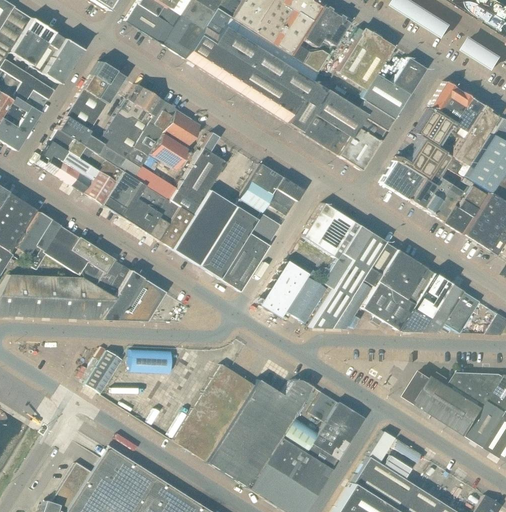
[(0,0),(0,29),(15,6),(5,0),(0,0)]
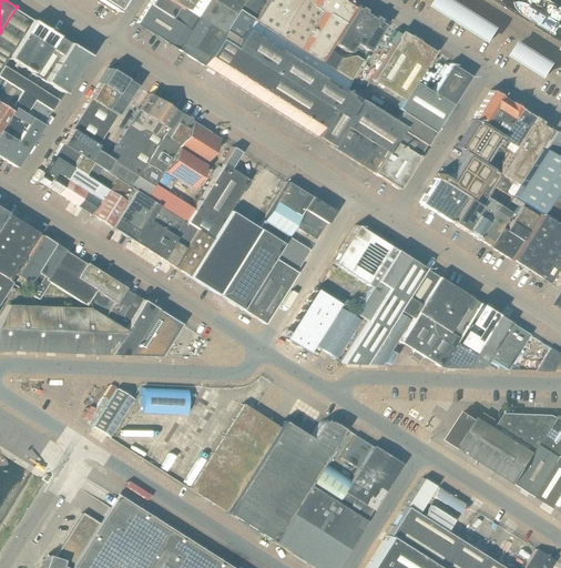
[(104,0),(123,11),(130,0),(104,0)]
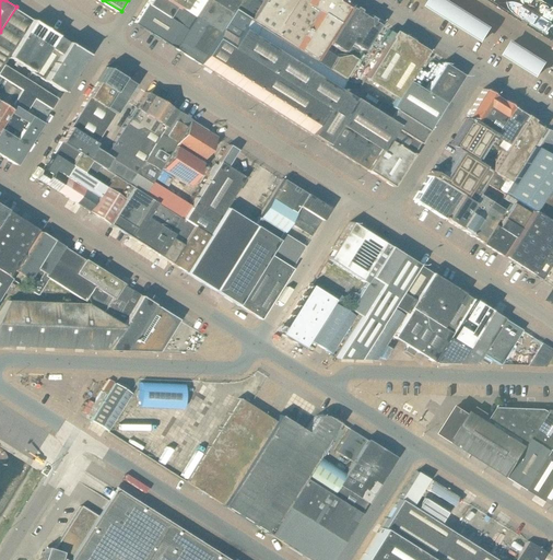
[(154,0),(140,23),(180,49),(192,31),(192,30),(193,26),(200,16),(185,7),(189,0),(154,0)]
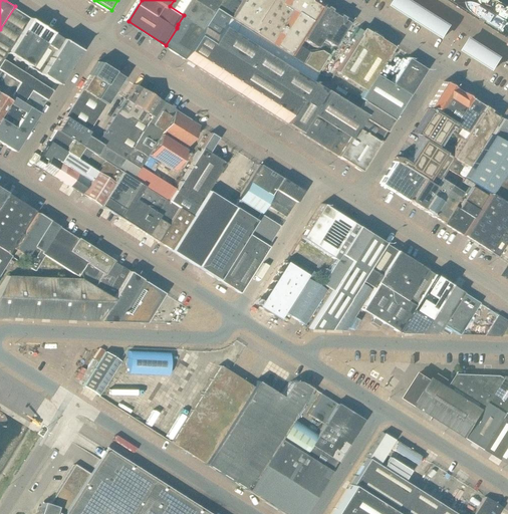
[(174,0),(170,6),(184,15),(206,29),(220,8),(224,0),(174,0)]
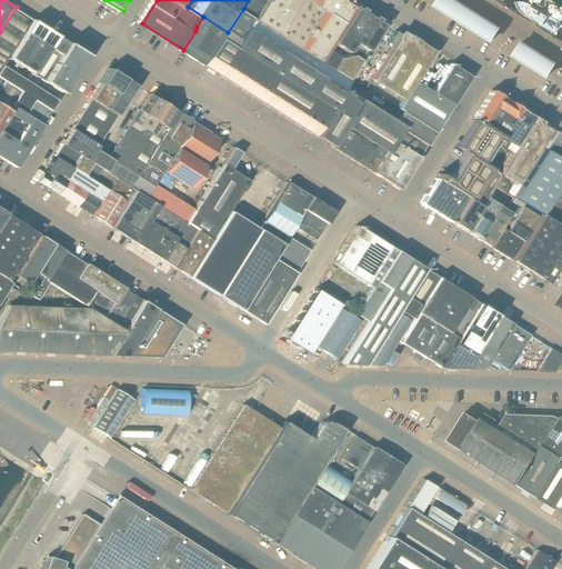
[(248,0),(243,9),(260,19),(272,0),(248,0)]
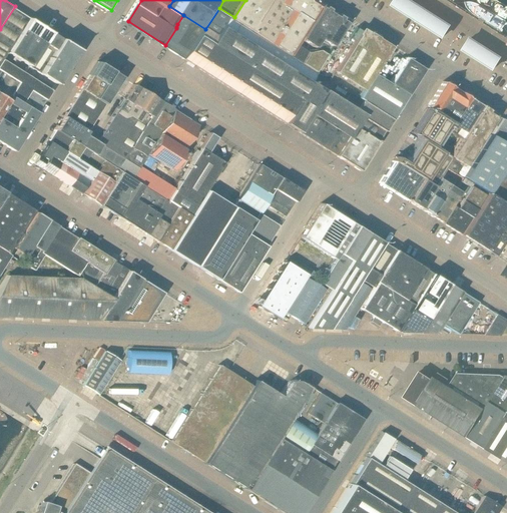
[(305,38),(326,4),(319,0),(245,0),(234,17),(295,55),(305,38)]
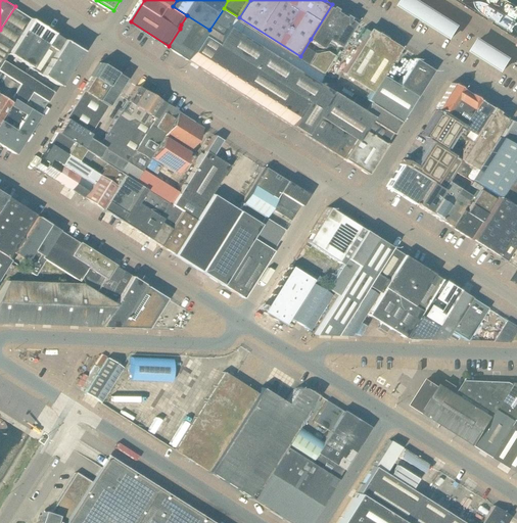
[(422,1),(421,0),(408,0),(405,6),(415,12),(422,1)]
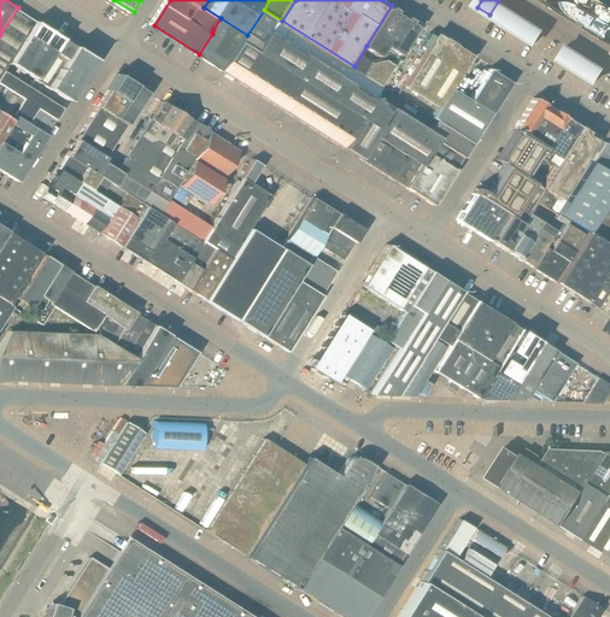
[(498,1),(490,15),(503,23),(511,9),(498,1)]
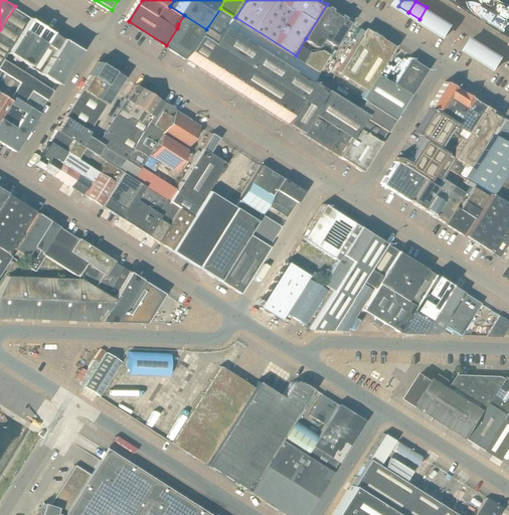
[(342,38),(353,21),(327,4),(306,38),(296,55),(321,71),(342,38)]
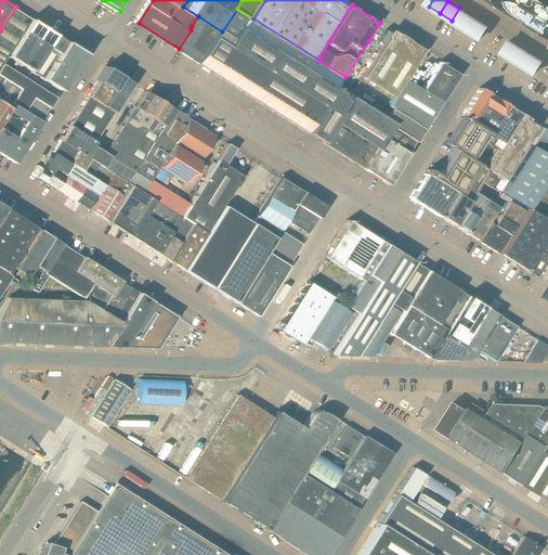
[(13,57),(37,20),(16,7),(0,31),(0,73),(2,75),(13,57)]
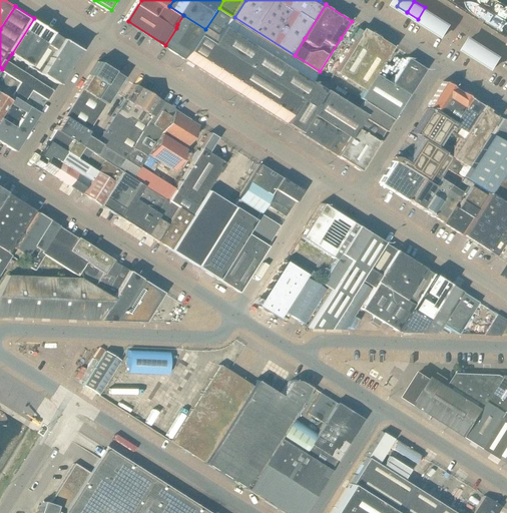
[(425,7),(418,19),(429,26),(436,15),(425,7)]
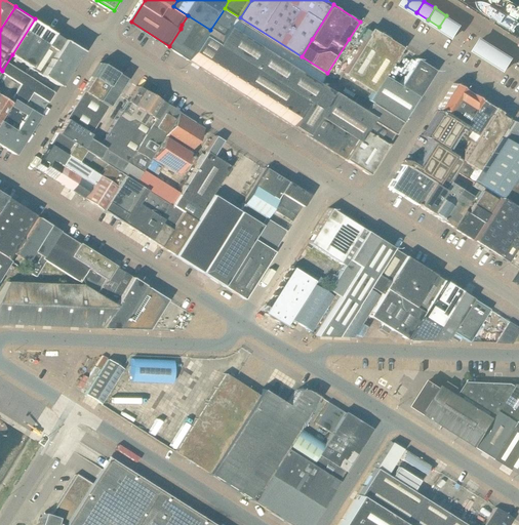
[(327,73),(302,56),(240,17),(225,8),(210,30),(203,42),(192,59),(310,134),(337,91),(324,82),(329,74),(327,73)]
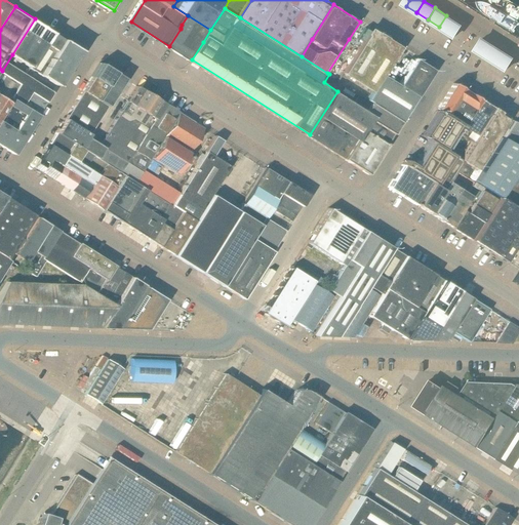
[(203,42),(210,30),(188,15),(182,25),(181,28),(181,29),(169,46),(192,61),(192,59),(203,42)]
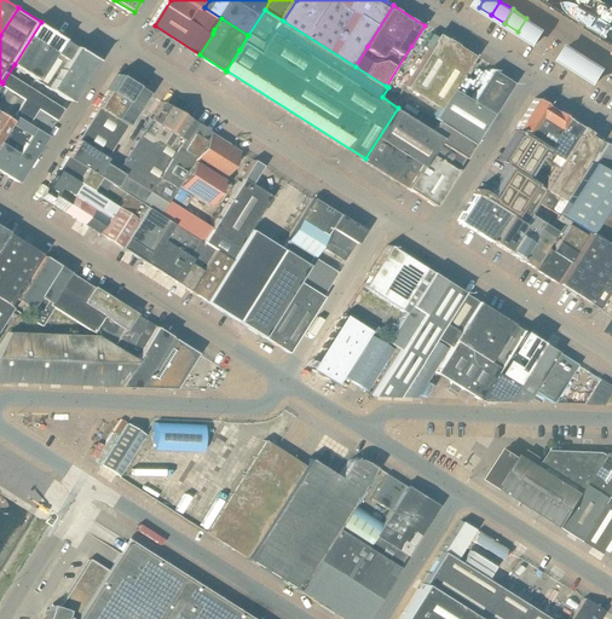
[(526,18),(518,32),(530,39),(538,25),(526,18)]
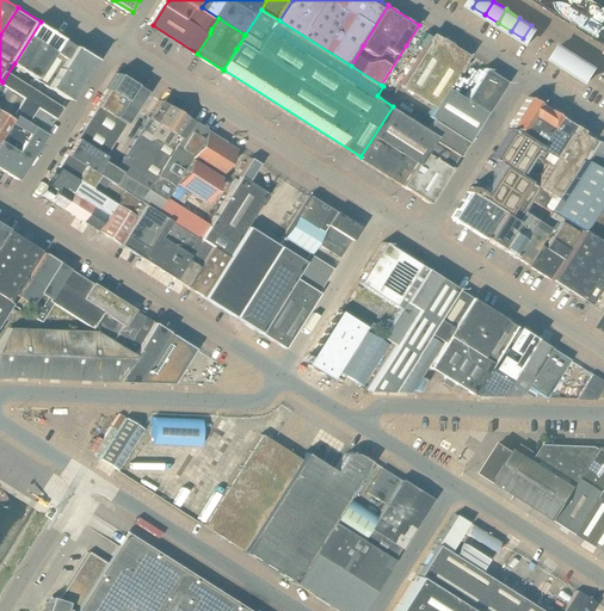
[(39,79),(66,38),(41,22),(14,63),(39,79)]
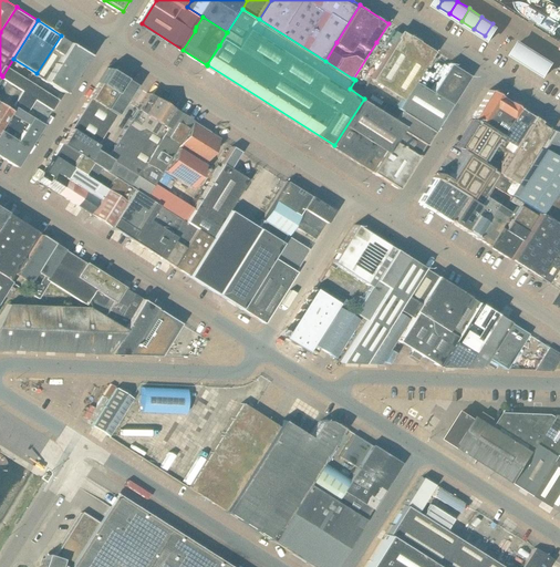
[(493,23),(485,35),(494,42),(503,29),(493,23)]
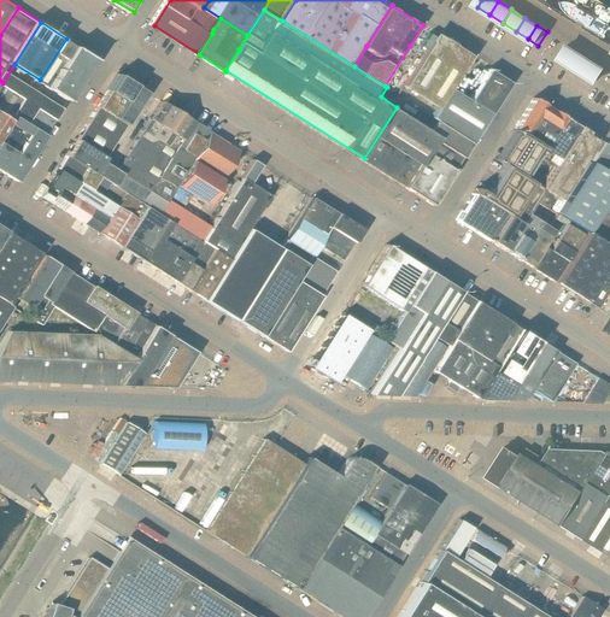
[(427,57),(408,87),(409,87),(441,107),(443,107),(455,88),(456,88),(467,70),(473,75),(480,64),(474,59),(475,57),(440,35),(427,57)]
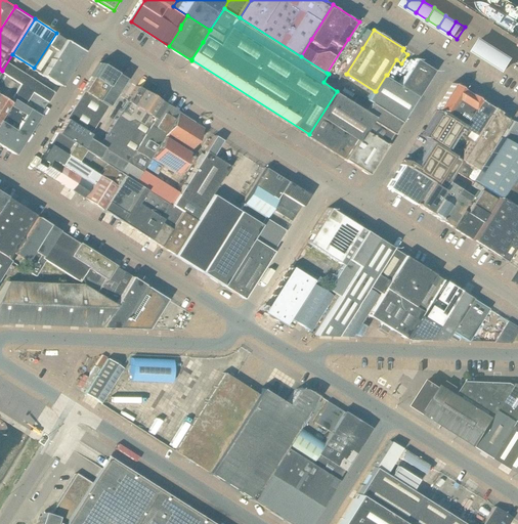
[(45,75),(68,40),(56,33),(34,68),(45,75)]
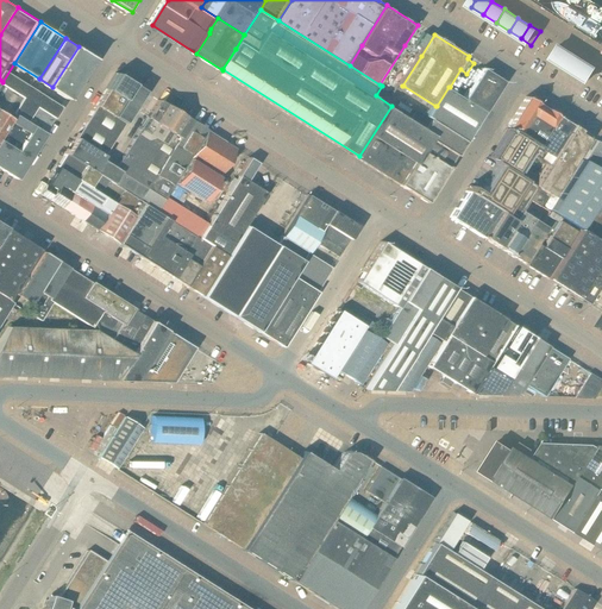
[(52,87),(71,99),(98,58),(79,46),(52,87)]
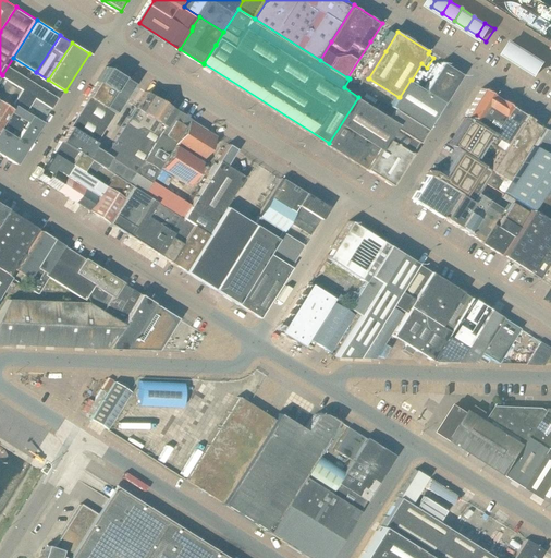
[(526,49),(516,43),(509,56),(518,62),(526,49)]
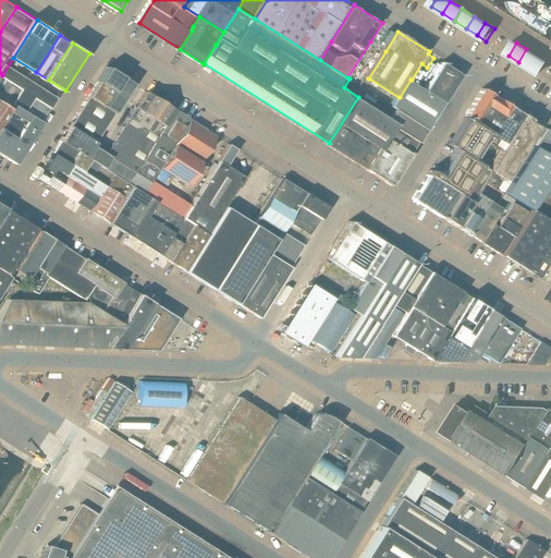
[(526,49),(518,62),(530,69),(538,57),(526,49)]
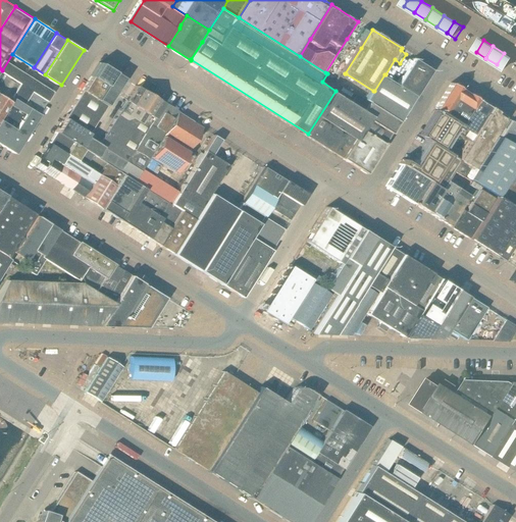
[(504,53),(497,64),(507,71),(514,59),(504,53)]
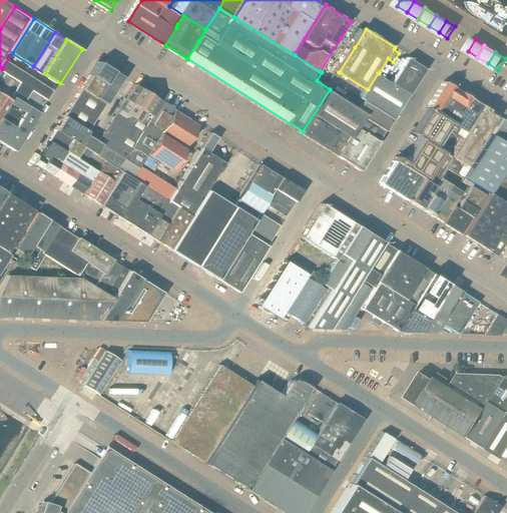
[(50,99),(56,90),(60,83),(44,73),(33,66),(12,53),(2,69),(10,74),(23,82),(15,96),(17,97),(27,103),(35,90),(50,99)]
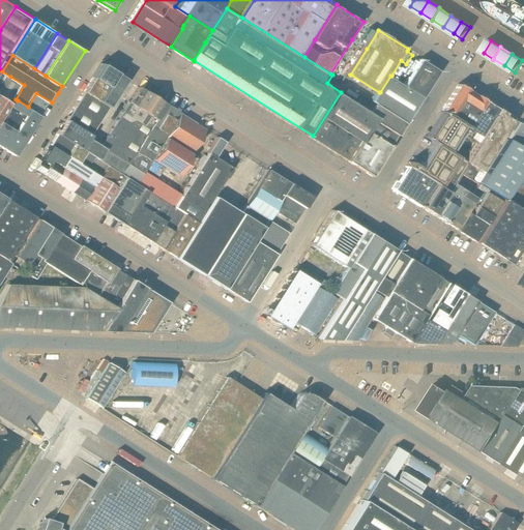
[(425,60),(408,86),(426,97),(442,71),(425,60)]
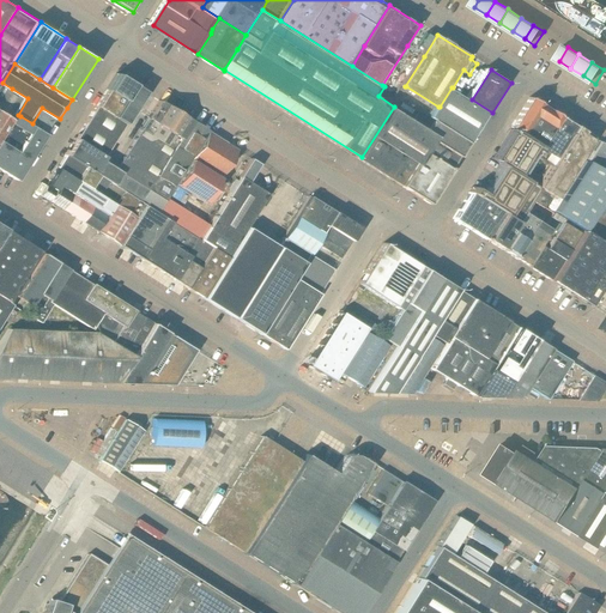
[(139,84),(123,74),(72,155),(79,161),(80,159),(100,173),(108,161),(132,123),(120,115),(139,84)]
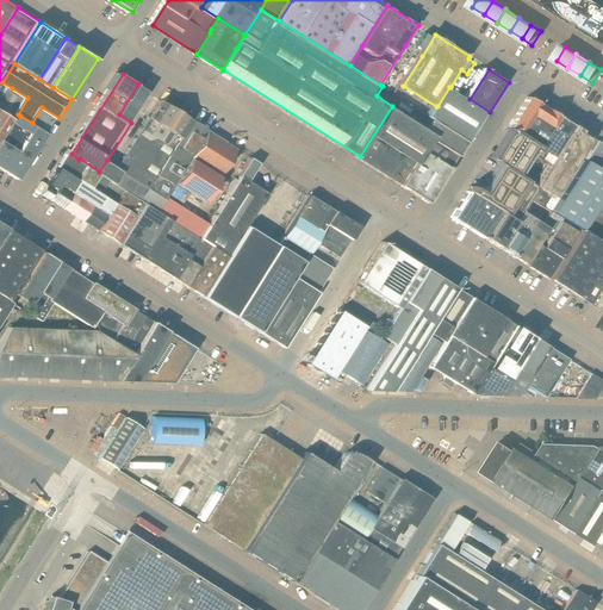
[(0,142),(16,118),(18,114),(28,98),(12,88),(2,82),(0,80),(0,142)]
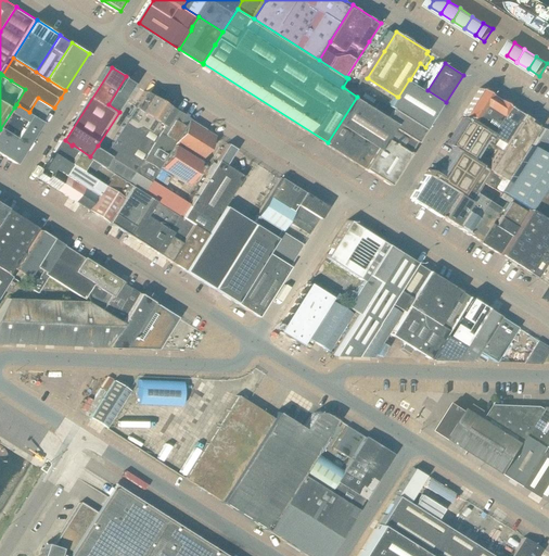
[(138,84),(126,76),(109,104),(119,112),(138,84)]
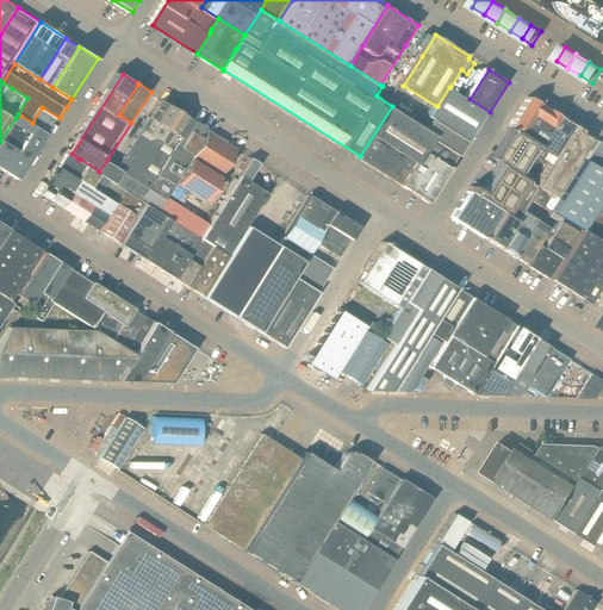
[(470,99),(451,87),(449,87),(437,106),(431,116),(436,119),(471,142),(477,132),(490,112),(470,99)]
